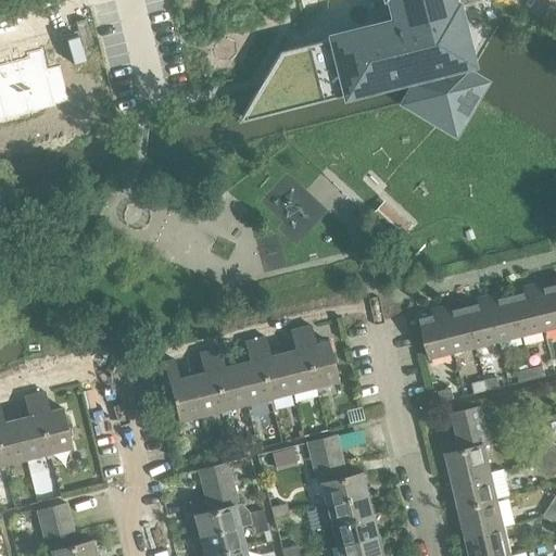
[(254,91),(236,122),(413,77),(396,104),(454,138),(489,79),(463,64),(468,63),(455,9),(454,7),(446,9),(444,0),(393,0),(396,11),(399,21),(390,23),(278,51),(261,80),(254,91)]
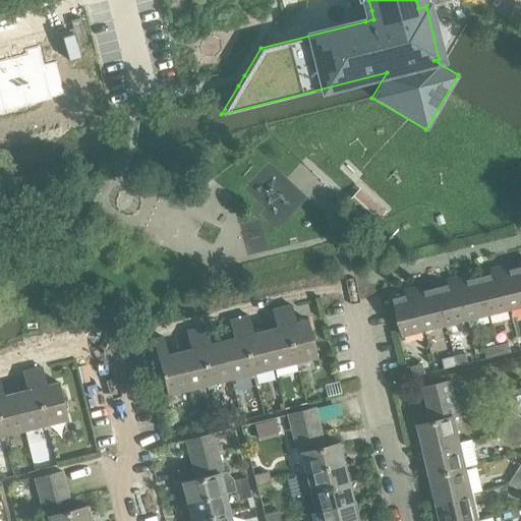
[(462,8),(454,10),(456,18),(464,16),(462,8)]
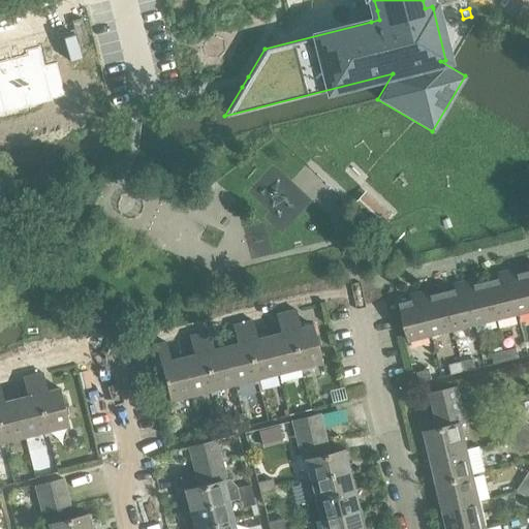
[(26,56),(14,59),(27,106),(52,101),(50,95),(62,93),(55,64),(42,67),(38,48),(25,51),(26,56)]
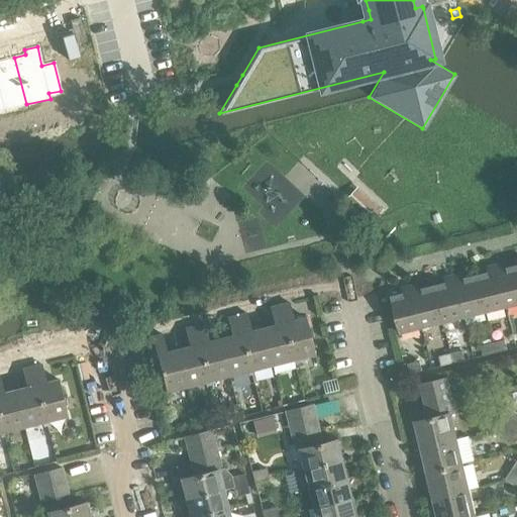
[(0,110),(3,110),(26,104),(14,58),(0,61),(0,110)]
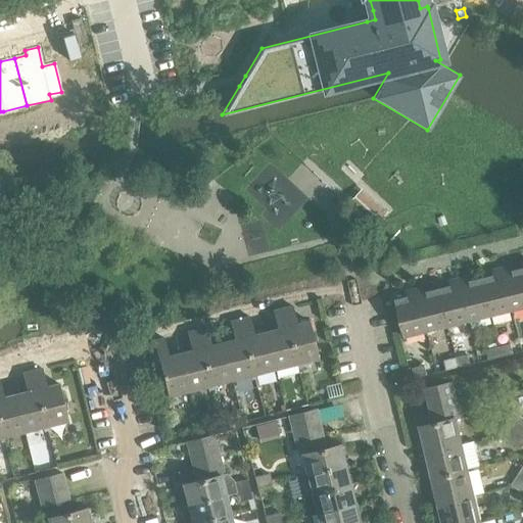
[(335,162),(325,174),(358,203),(368,192),(335,162)]
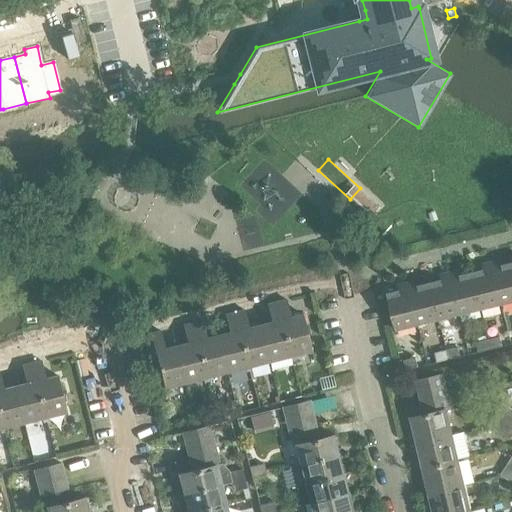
[(511,261),(501,264),(500,259),(491,261),(501,303),(511,299),(511,261)]
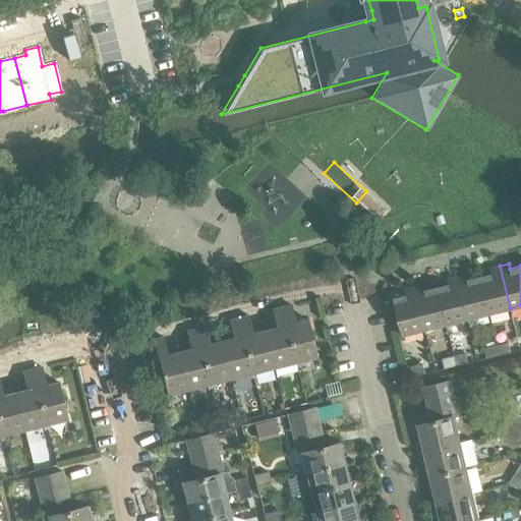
[(490,274),(479,277),(488,313),(510,308),(500,266),(489,269),(490,274)]
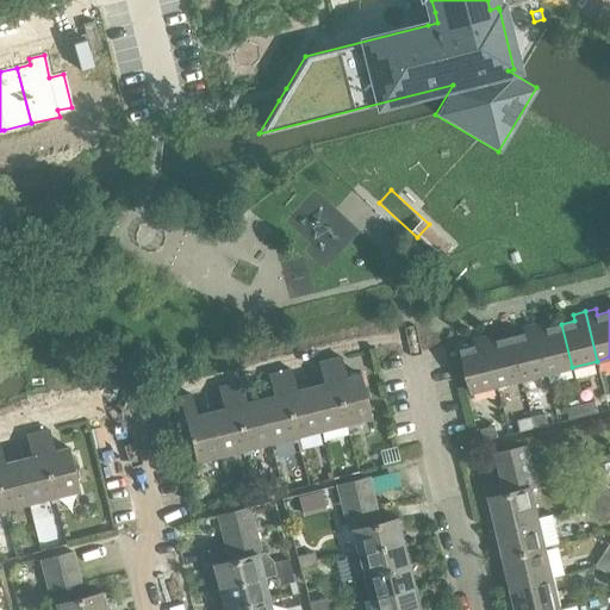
[(546,321),(535,324),(547,373),(572,367),(561,324),(547,327),(546,321)]
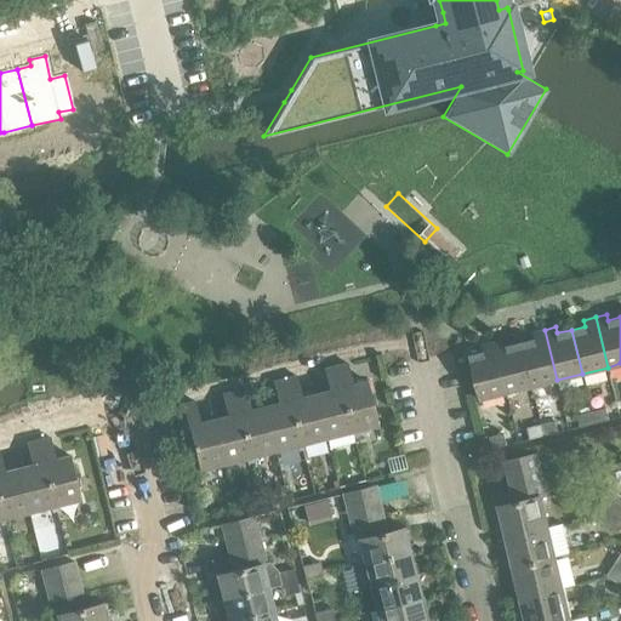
[(520,342),(531,386),(557,380),(545,330),(533,332),(535,339),(520,342)]
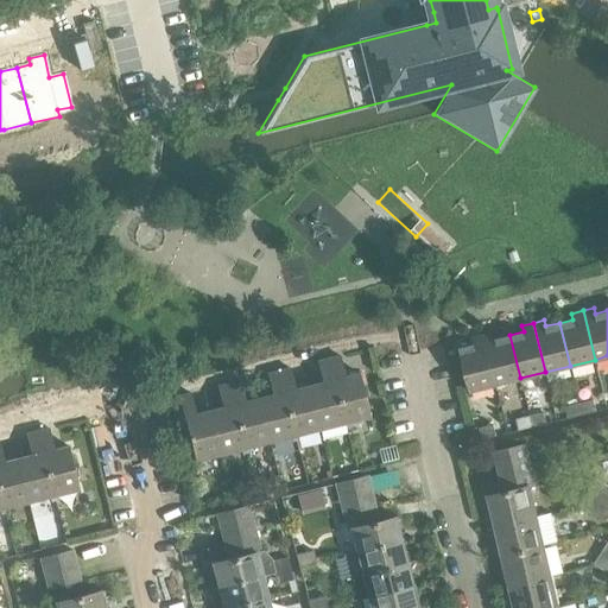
[(494,333),(483,335),(495,384),(520,378),(510,335),(495,339),(494,333)]
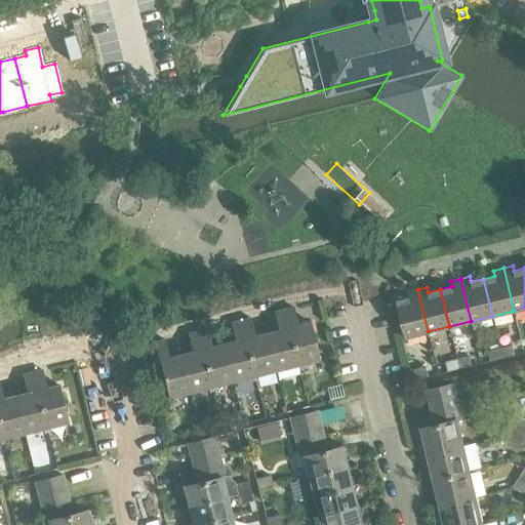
[(396,299),(405,337),(428,331),(417,289),(407,291),(409,296),(396,299)]
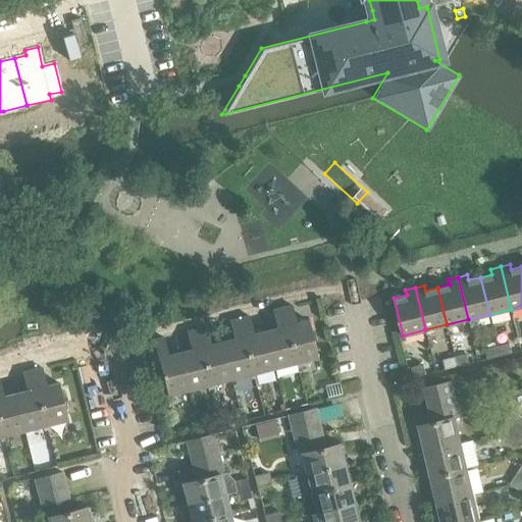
[(292,305),(281,308),(295,366),(299,366),(298,363),(317,358),(308,320),(297,323),(292,305)]
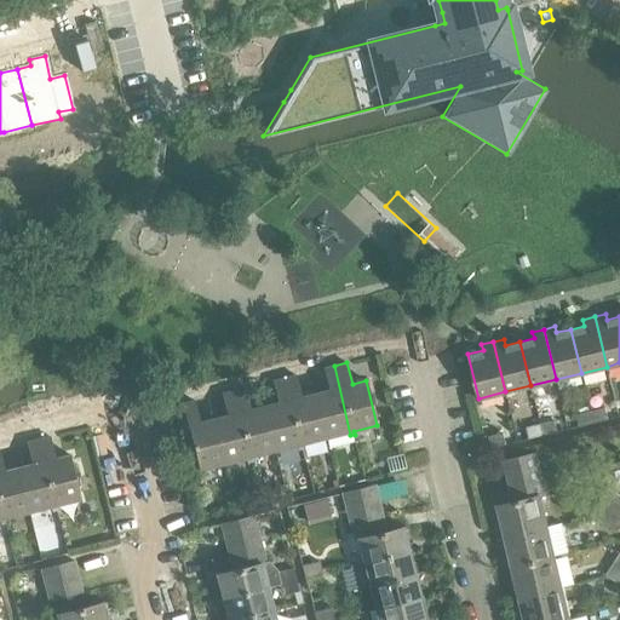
[(322,368),(328,390),(314,394),(325,438),(345,434),(346,436),(350,435),(334,366),(322,368)]
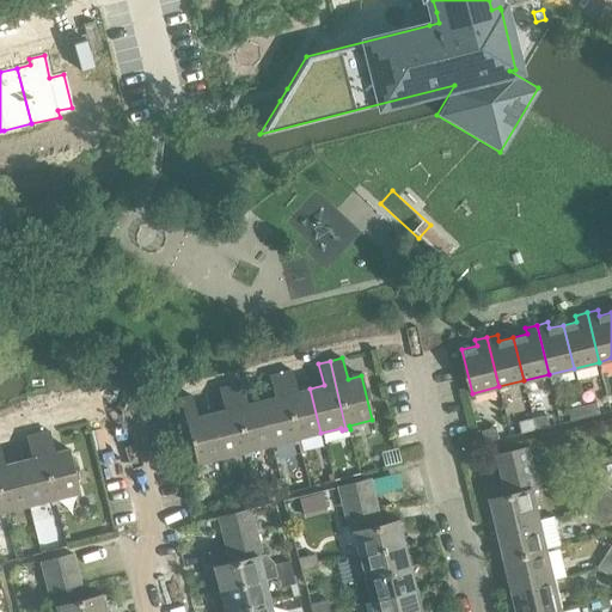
[(292,371),(280,373),(295,442),(300,441),(299,438),(320,433),(310,389),(297,391),(292,371)]
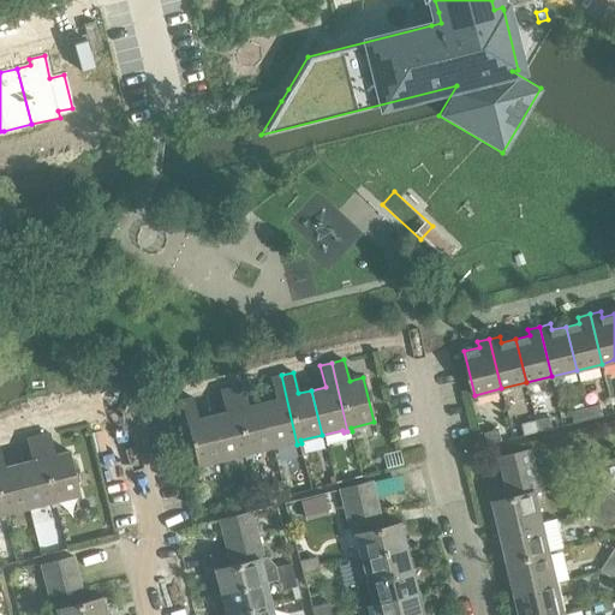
[(293,446),(297,445),(281,375),(269,378),(275,400),(261,402),(272,448),(292,442),(293,446)]
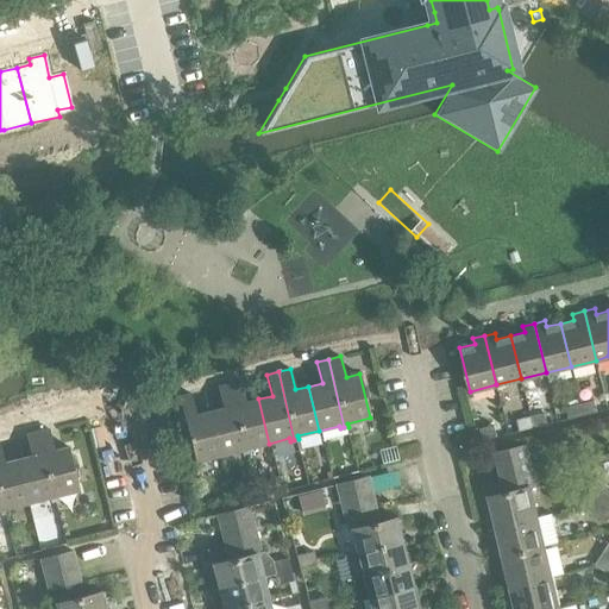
[(240,382),(228,384),(245,453),(249,452),(248,449),(269,444),(258,399),(245,402),(240,382)]
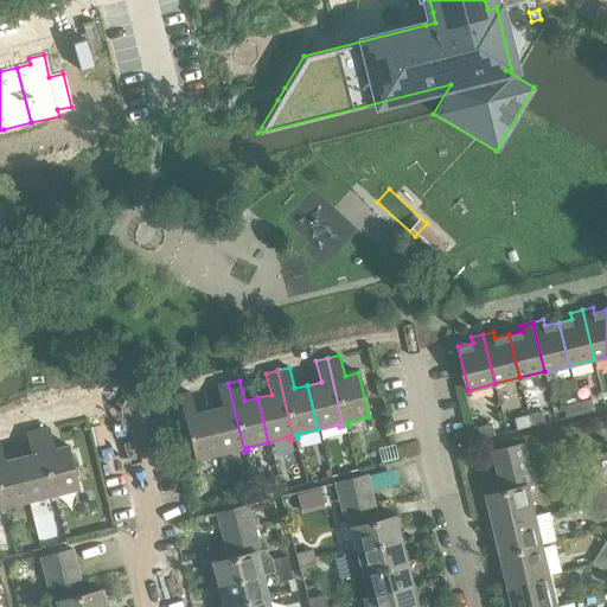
[(240,452),(244,452),(228,383),(216,387),(221,407),(208,410),(218,454),(240,449),(240,452)]
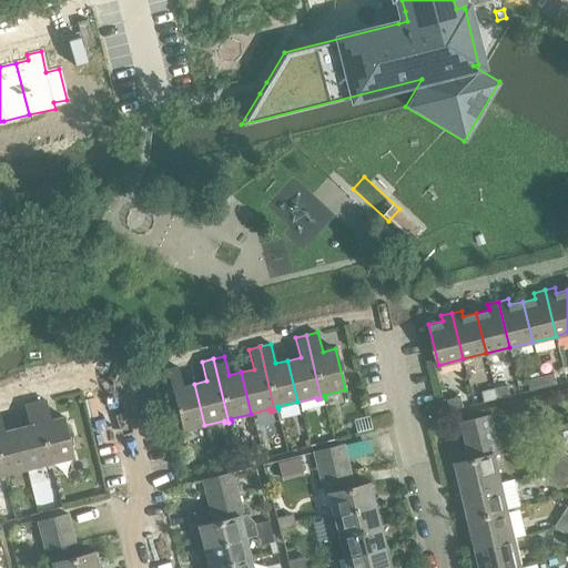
[(185,430),(204,425),(194,384),(183,386),(178,367),(166,369),(174,404),(182,436),(186,435),(185,430)]
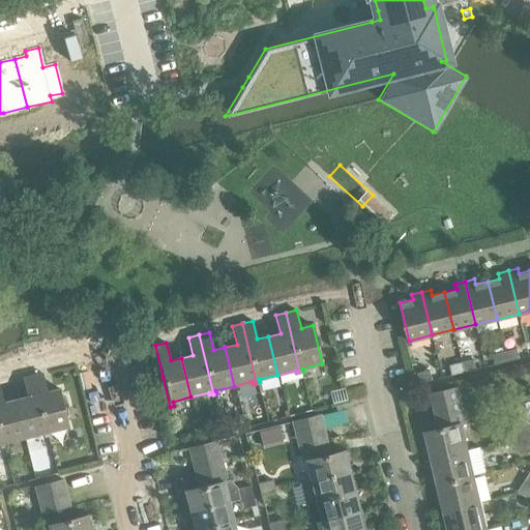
[(517,348),(504,351),(507,361),(519,358),(517,348)]
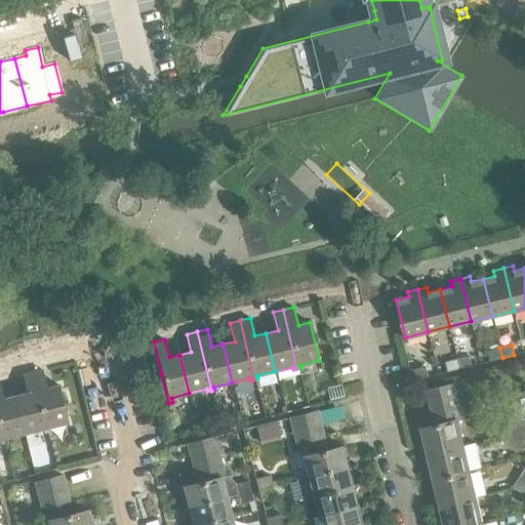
[(490,361),(502,358),(499,348),(488,351),(490,361)]
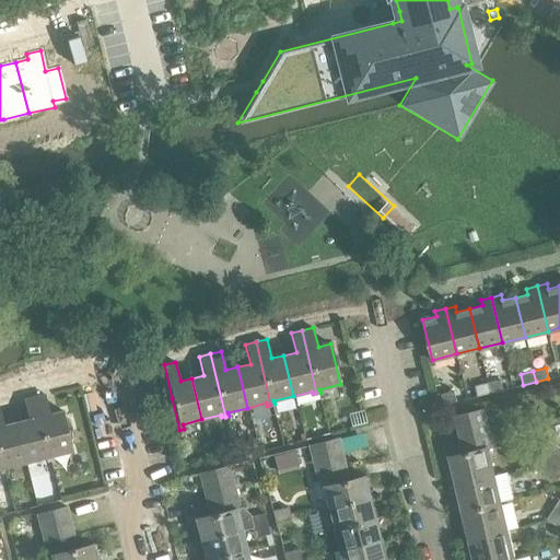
[(167,378),(158,381),(162,400),(172,398),(167,378)]
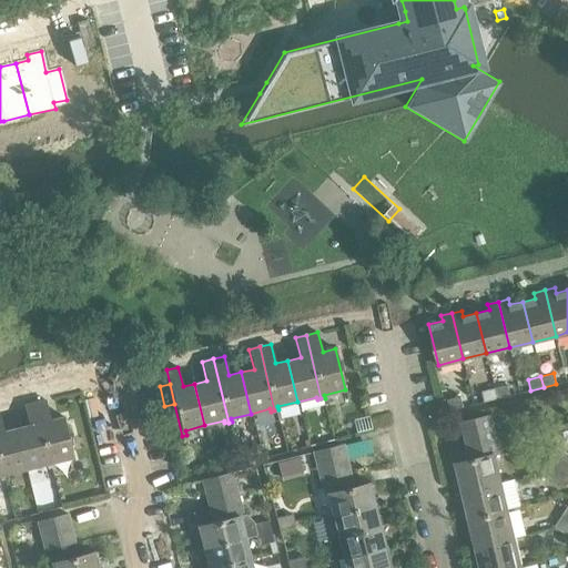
[(507,384),(494,387),(497,398),(509,395),(507,384)]
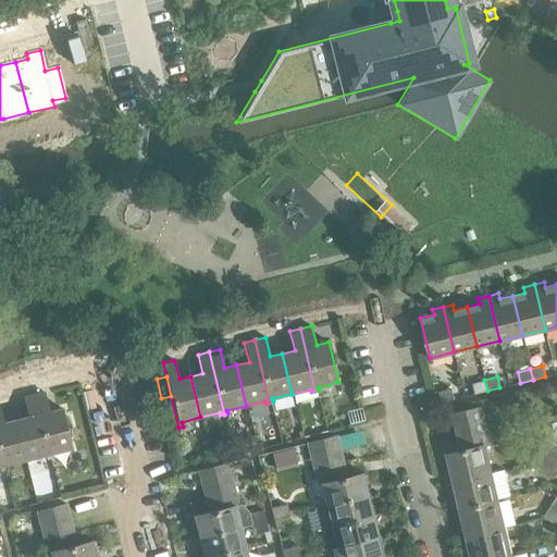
[(474,394),(487,391),(484,380),(471,383),(474,394)]
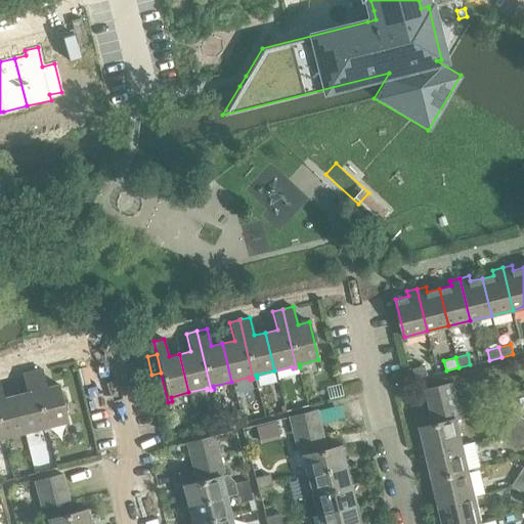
[(403,369),(406,380),(415,378),(416,378),(427,375),(425,365),(412,368),(412,367),(403,369)]
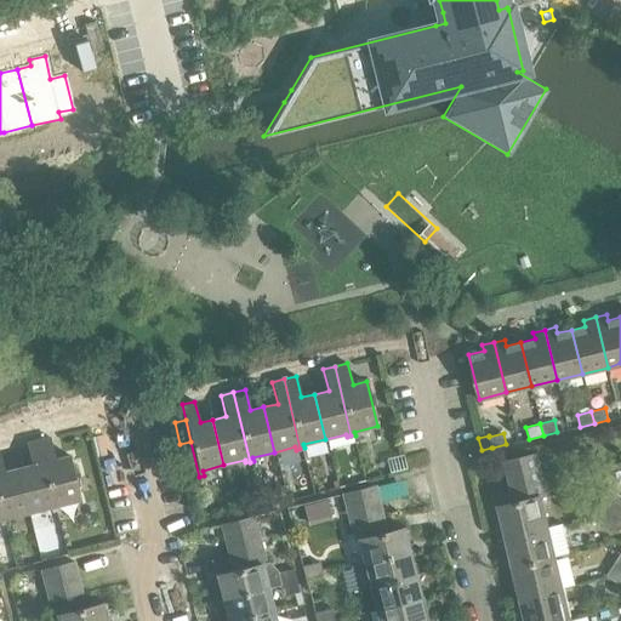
[(50,438),(38,440),(57,511),(61,510),(60,505),(80,499),(69,455),(55,459),(50,438)]
